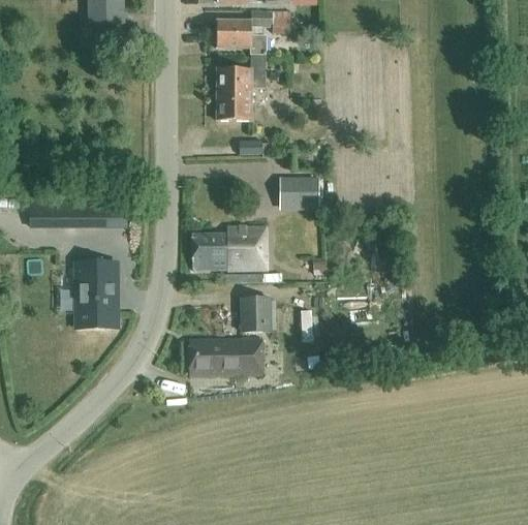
[(123,40),(122,0),(88,0),(89,21),(82,22),(82,34),(93,34),(93,35),(106,35),(106,40),(123,40)]
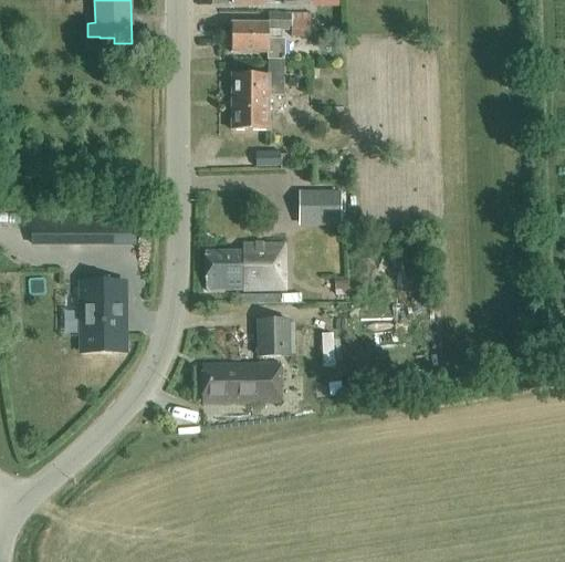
[(231,20),(231,49),(268,49),(268,56),(285,56),(285,35),(279,35),(279,27),(291,27),(291,32),(311,32),(311,9),(269,10),(269,20),(231,20)]
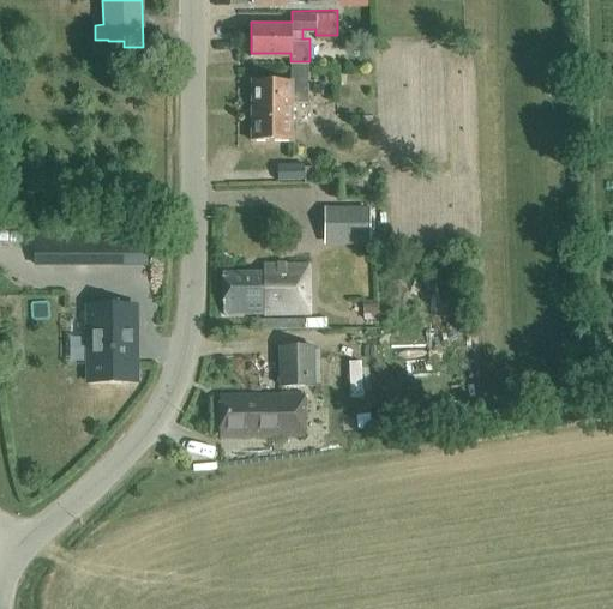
[(341,32),(360,32),(360,17),(341,18),(341,32)]
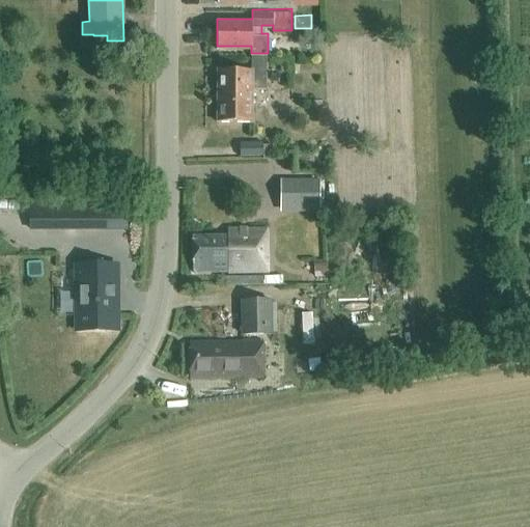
[(218,65),(218,119),(251,119),(252,86),(266,86),(267,55),(252,55),(252,66),(218,65)]
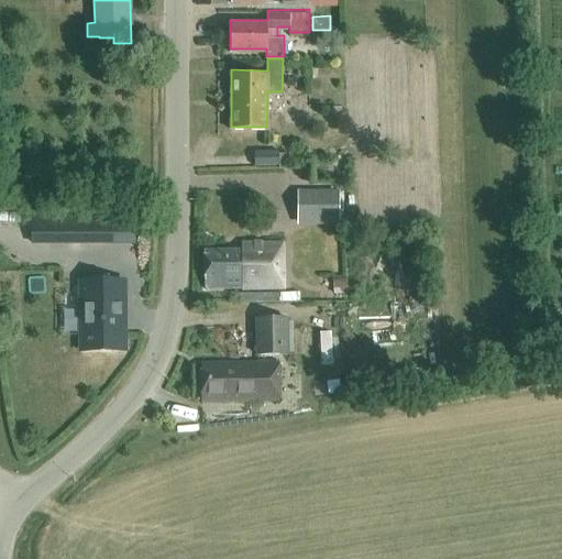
[(278,162),(278,165),(290,164),(290,150),(278,151),(278,148),(254,148),(254,162),(278,162)]
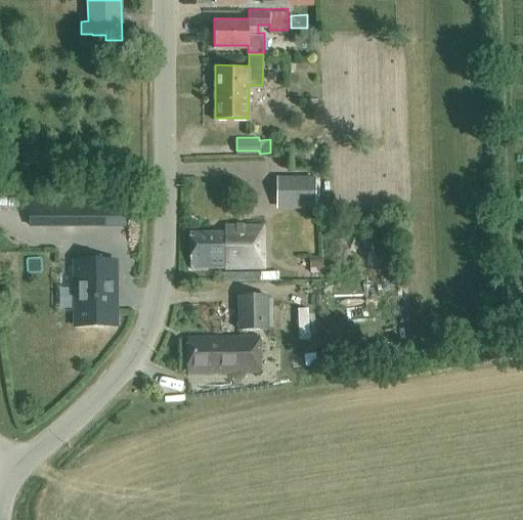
[(316,173),(276,173),(276,189),(276,205),(293,206),(315,206),(316,185),(316,173)]
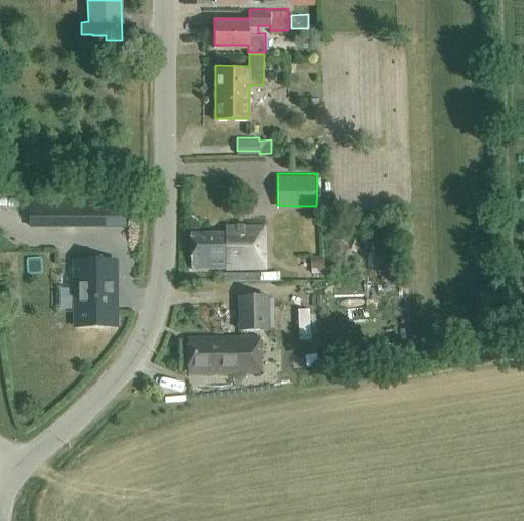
[(58,197),(29,197),(29,225),(49,225),(102,225),(126,225),(126,213),(126,197),(58,197)]
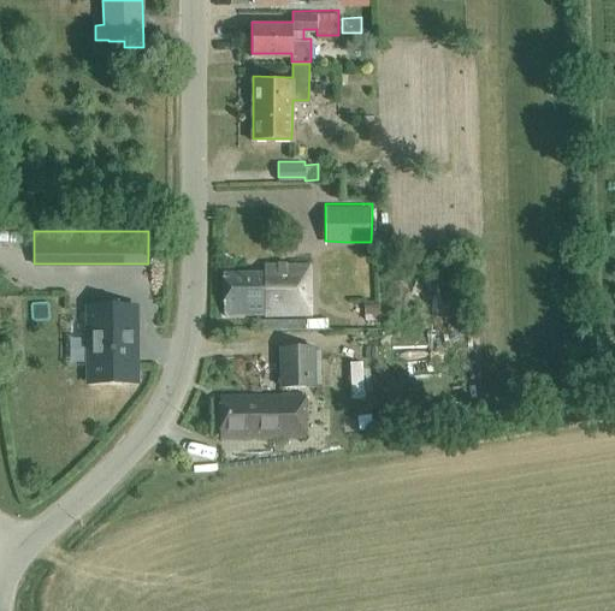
[(224,270),(225,310),(311,310),(309,262),(265,262),(265,270),(224,270)]
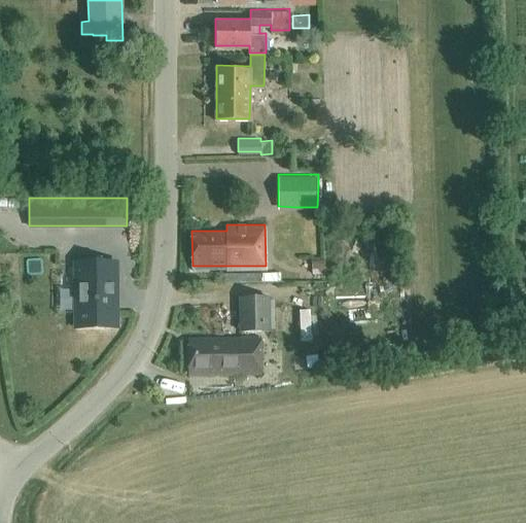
[(303,255),(304,269),(320,267),(319,254),(303,255)]
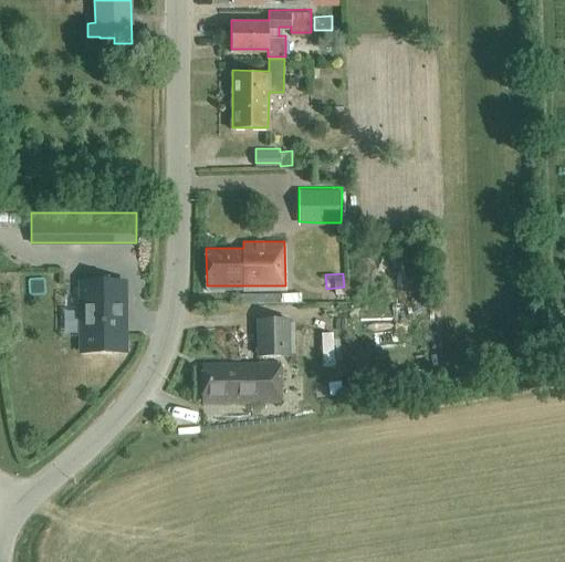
[(127,276),(77,277),(79,351),(83,351),(128,350),(127,276)]
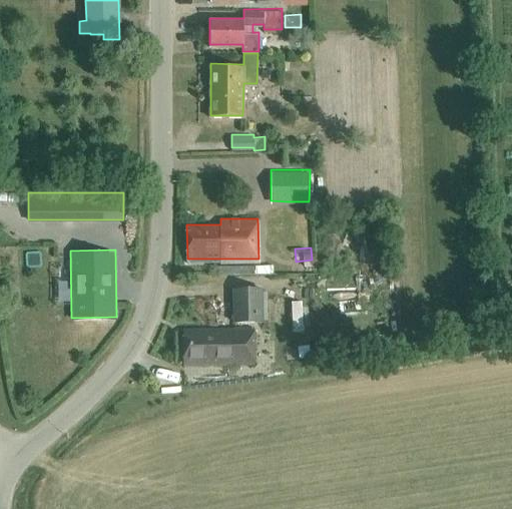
[(12,252),(0,256),(0,258),(4,272),(17,268),(12,252)]
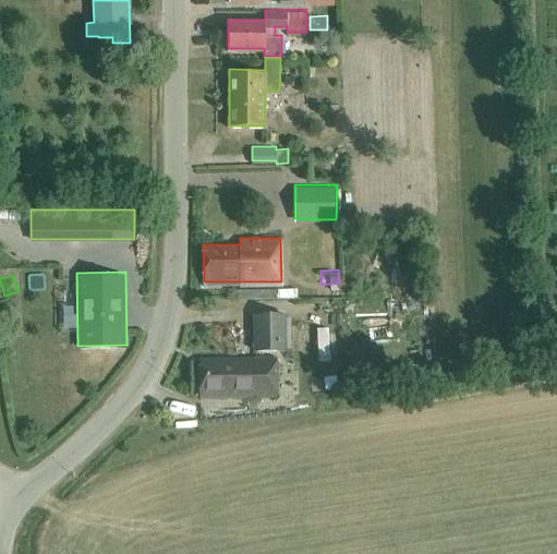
[(58,323),(72,322),(71,296),(57,297),(58,323)]
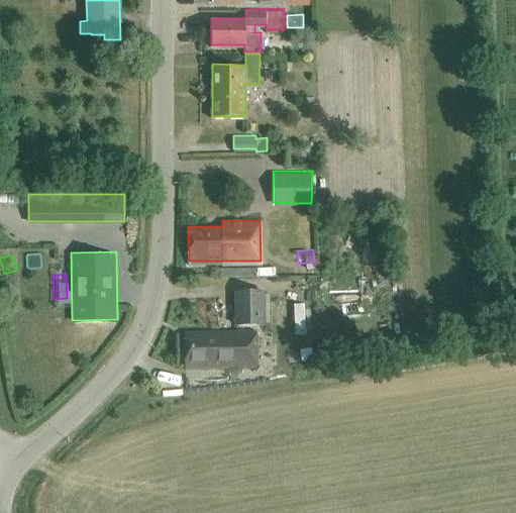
[(191,290),(210,288),(209,277),(190,279),(191,290)]
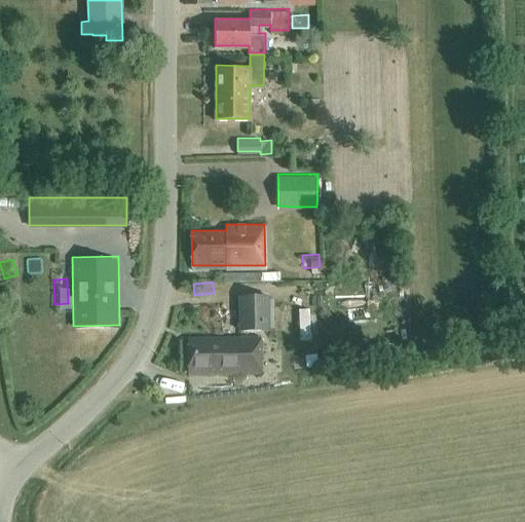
[(239,295),(240,328),(269,327),(268,294),(239,295)]
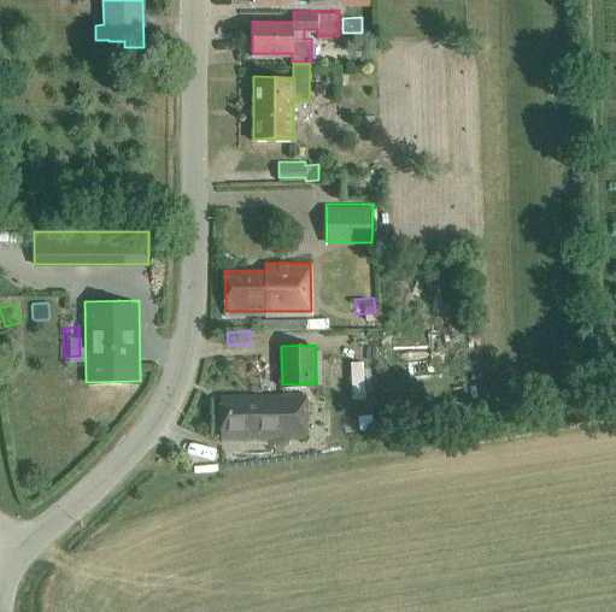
[(221,435),(283,434),(308,434),(306,393),(282,394),(221,395),(221,435)]
